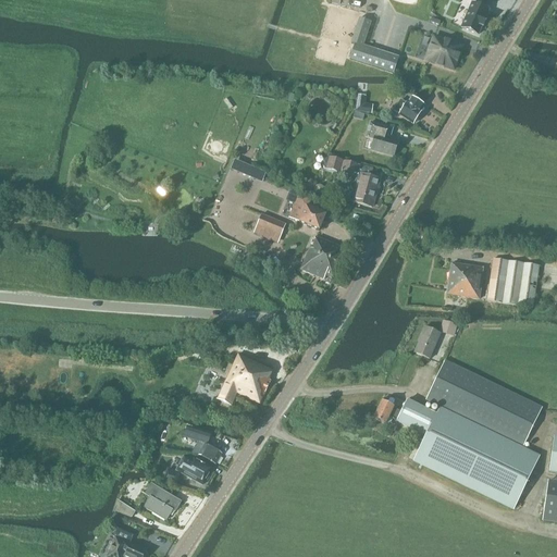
[(472,4),(461,28),(466,31),(478,36),(482,27),(483,28),(485,21),(486,20),(485,20),(489,11),(482,9),(477,5),(472,4)]
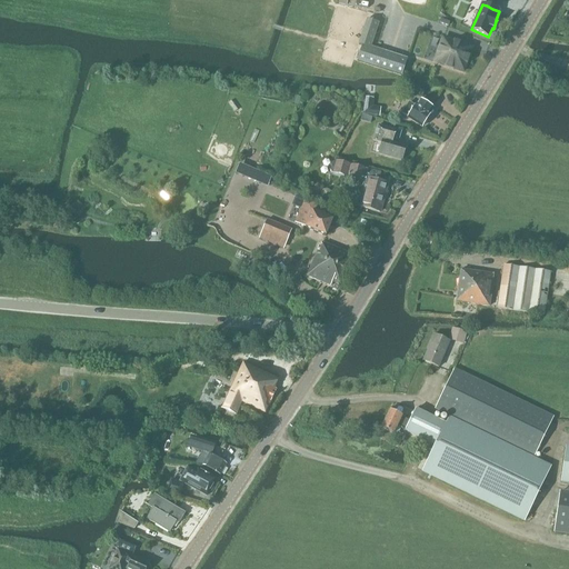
[(396,21),(373,16),(370,29),(365,50),(379,52),(385,28),(393,29),(396,21)]
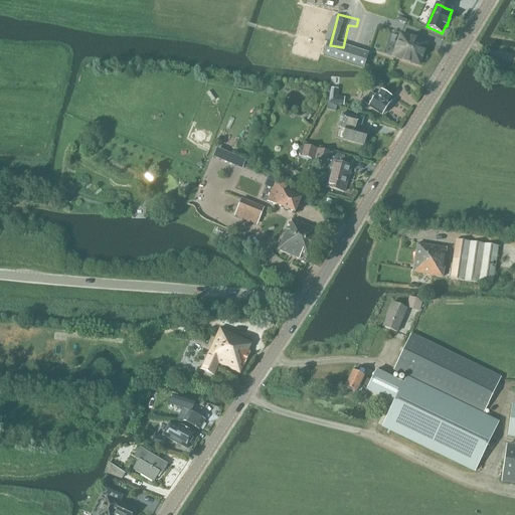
[(398,43),(395,54),(407,58),(419,61),(422,51),(425,41),(414,37),(402,33),(398,43)]
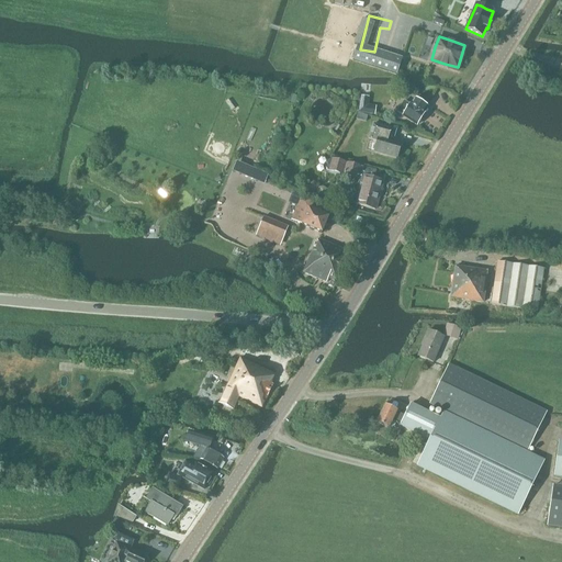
[(398,60),(361,53),(358,68),(395,76),(398,60)]
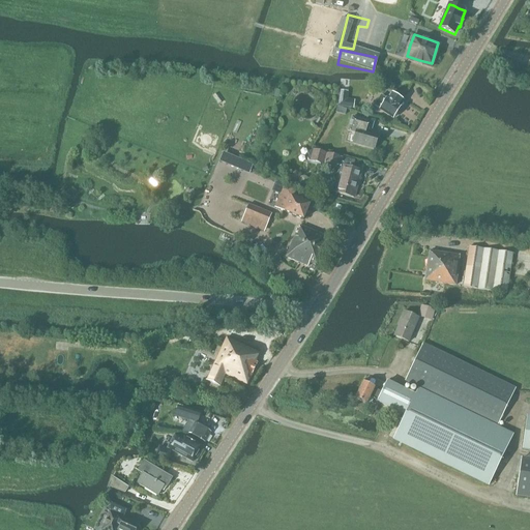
[(340,91),(337,107),(354,109),(355,100),(347,99),(348,92),(340,91)]
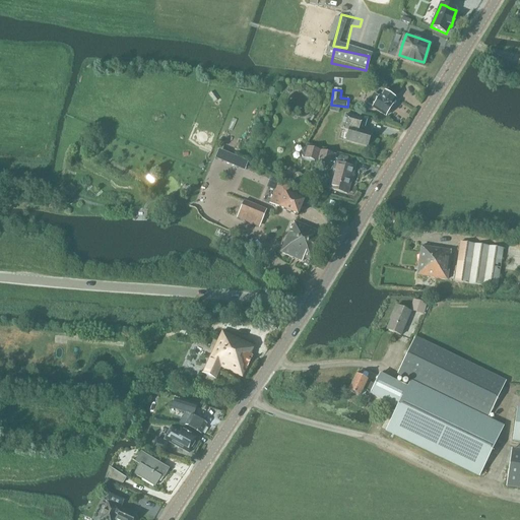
[(380,98),(374,93),(367,104),(373,108),(386,117),(386,115),(388,115),(390,112),(390,110),(393,106),(392,105),(395,100),(384,92),(381,98),(380,96),(380,98)]
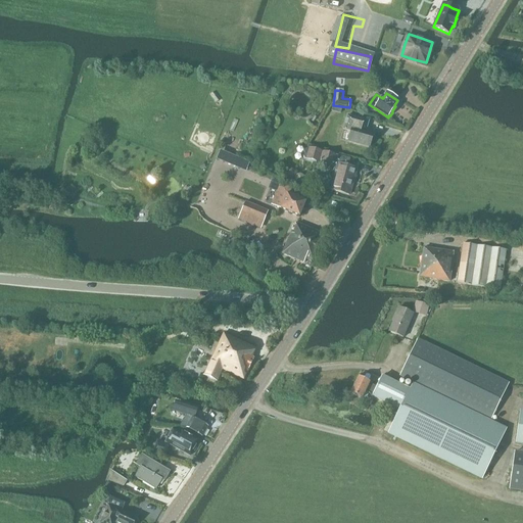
[(369,148),(373,134),(361,130),(363,121),(347,116),(343,130),(351,132),(348,142),(369,148)]
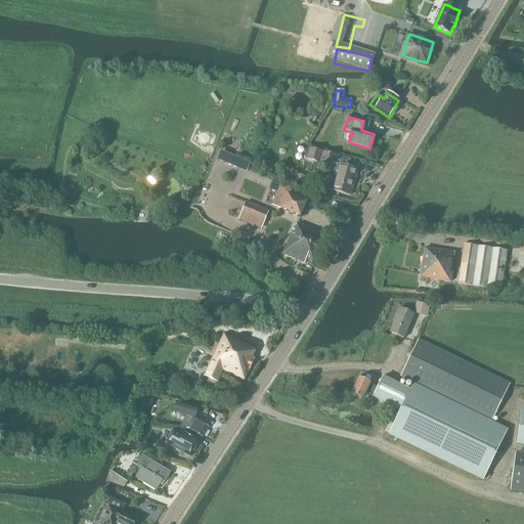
[(306,159),(335,167),(334,173),(332,173),(330,174),(330,176),(331,178),(332,179),(331,183),(329,183),(328,185),(326,186),(328,188),(329,189),(332,190),(331,190),(350,195),(357,170),(349,168),(351,161),(308,149),(306,159)]
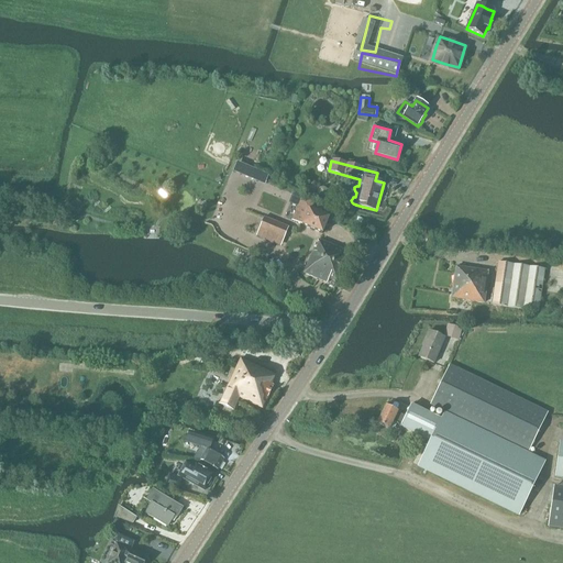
[(329,218),(298,205),(291,221),(322,234),(329,218)]
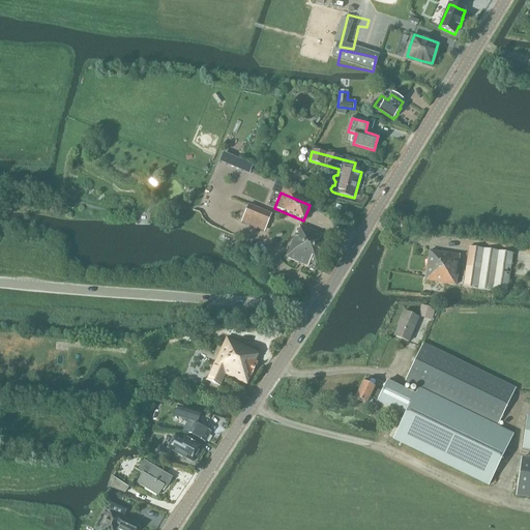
[(241,224),(264,233),(271,213),(248,204),(241,224)]
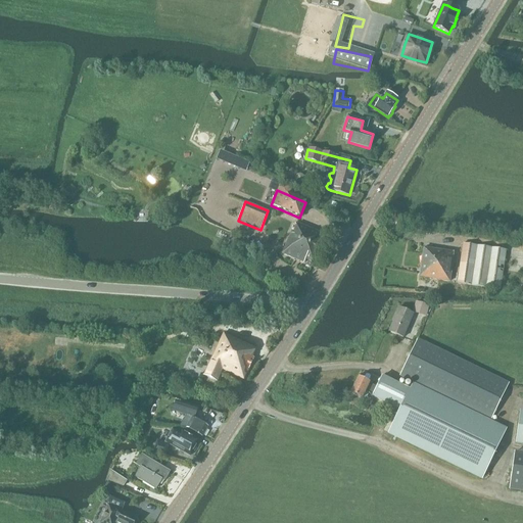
[(315,263),(325,236),(296,225),(293,233),(292,232),(283,254),(305,263),(306,259),(315,263)]
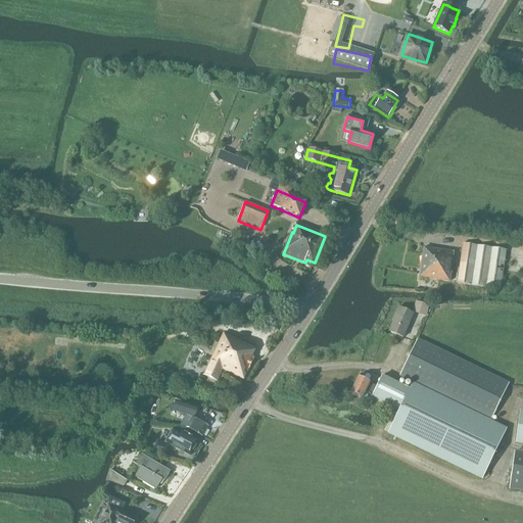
[(463,244),(461,254),(457,283),(501,290),(507,251),(463,244)]
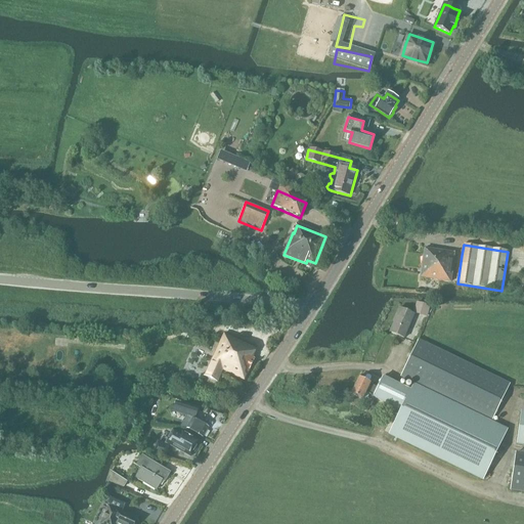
[(420,278),(452,282),(456,254),(425,249),(420,278)]
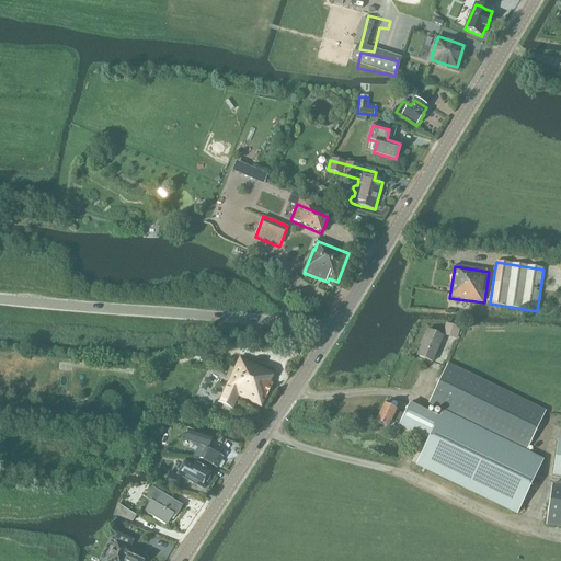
[(448,324),(444,335),(458,340),(461,328),(448,324)]
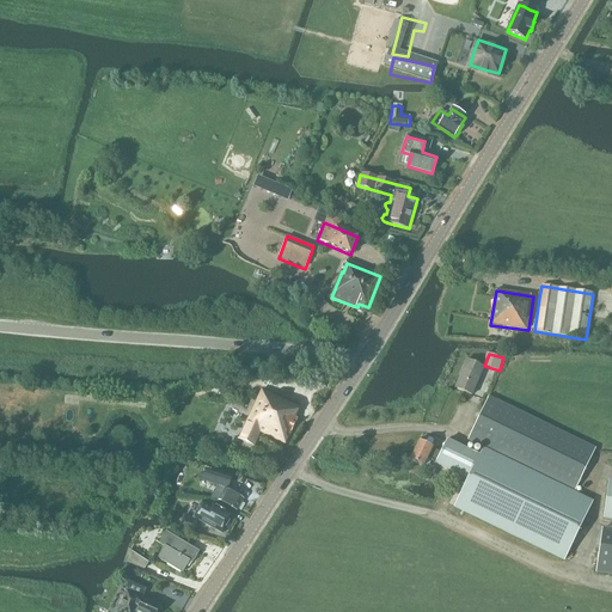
[(471,396),(483,368),(465,361),(460,373),(461,373),(456,389),(471,396)]
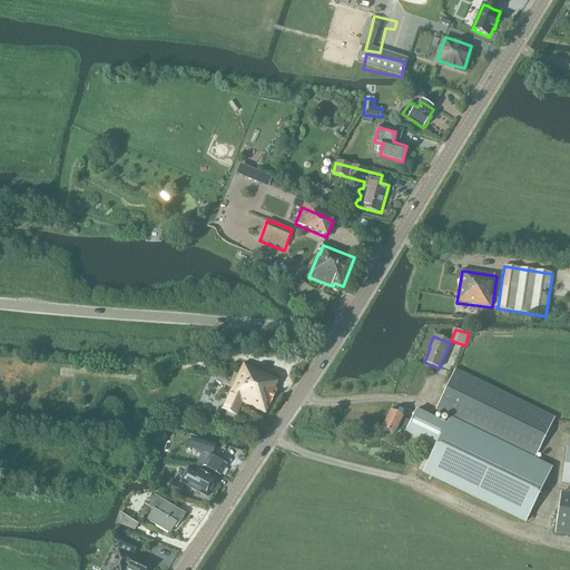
[(268,344),(269,355),(283,354),(282,343),(268,344)]
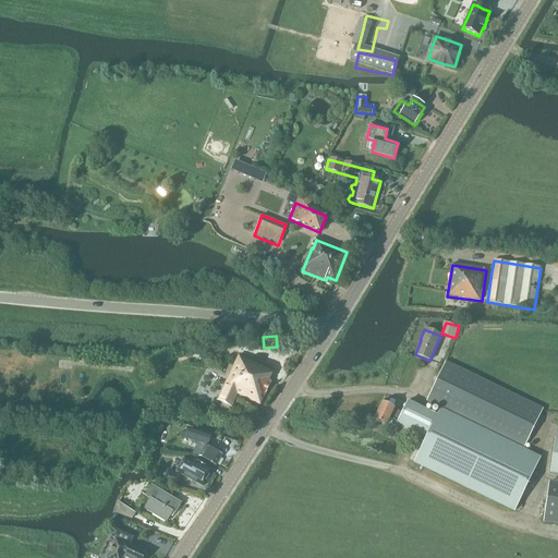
[(261,405),(271,383),(269,381),(274,373),(239,355),(217,401),(231,408),(238,395),(261,405)]
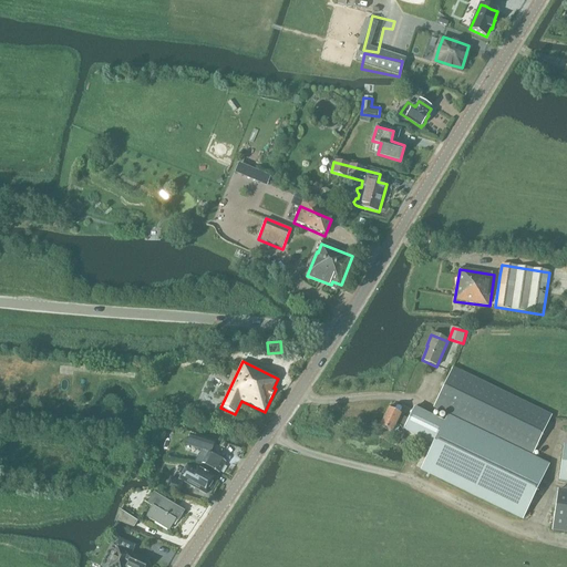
[(533,456),(552,416),(453,368),(433,408),(533,456)]
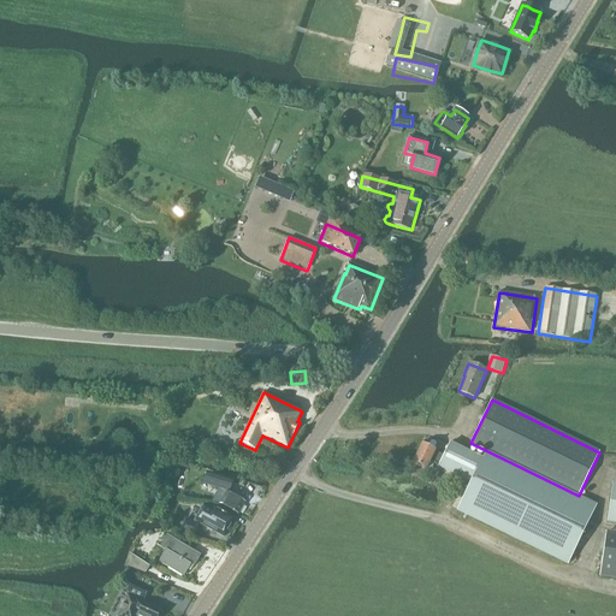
[(484,460),(450,443),(443,456),(434,452),(436,451),(422,445),(413,465),(426,471),(432,458),(440,462),(438,467),(466,480),(462,486),(468,490),(458,510),(569,563),(596,508),(486,454),(484,460)]
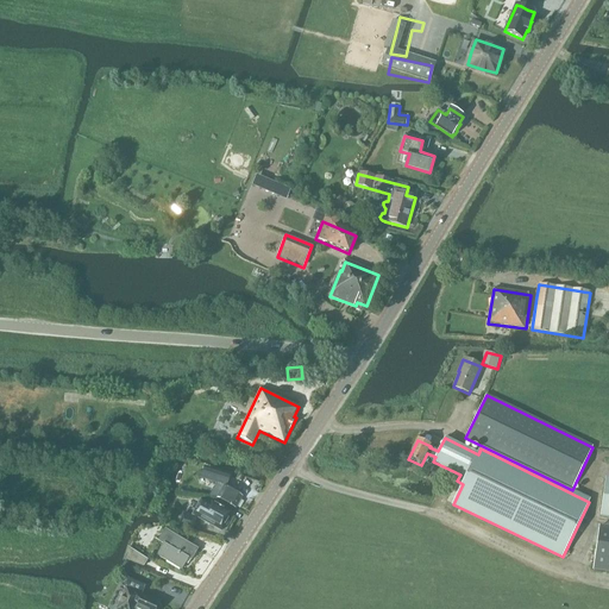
[(200,479),(211,483),(217,484),(220,473),(205,468),(200,479)]
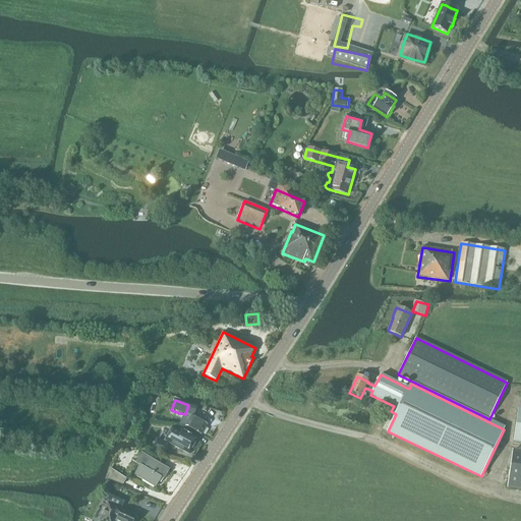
[(191,416),(185,426),(201,436),(208,425),(191,416)]
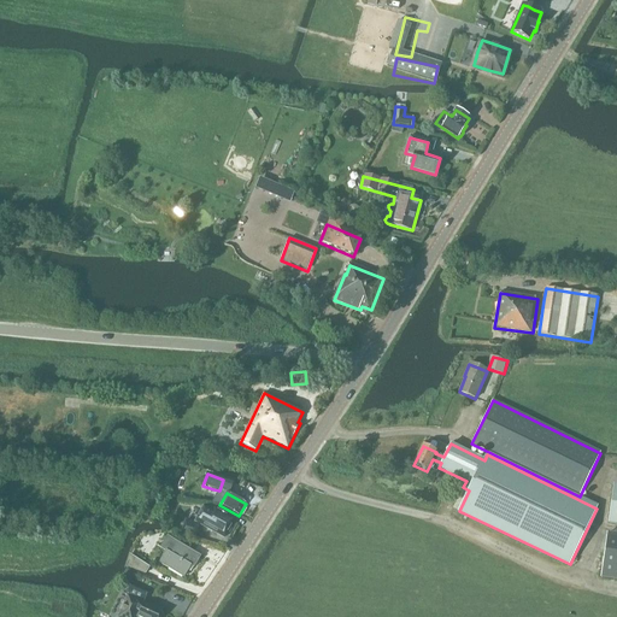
[(197,521),(207,528),(207,529),(212,532),(224,538),(227,534),(229,533),(233,528),(231,524),(234,522),(234,521),(215,509),(213,512),(205,507),(197,521)]
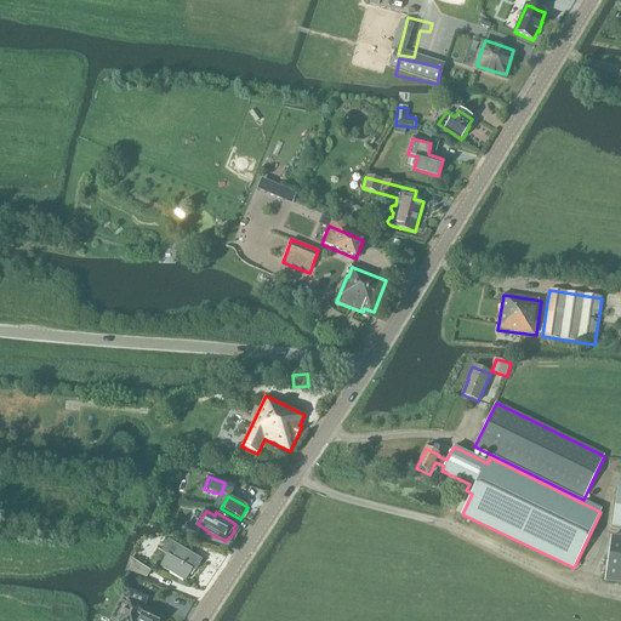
[(187,524),(182,537),(195,542),(200,530),(194,528),(194,527),(187,524)]
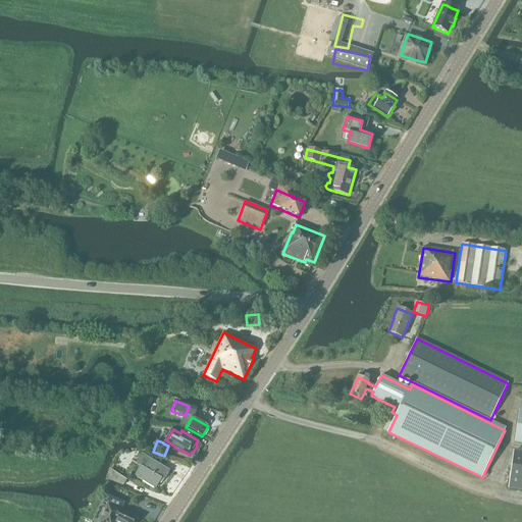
[(521,451),(514,450),(509,487),(521,489),(521,451)]
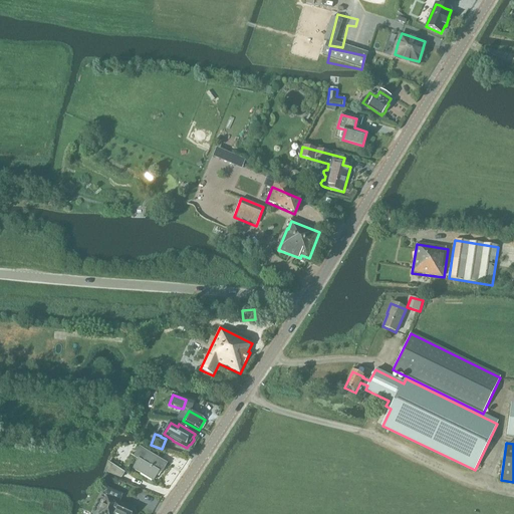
[(162,474),(166,465),(140,450),(135,458),(139,460),(133,469),(153,481),(159,472),(162,474)]
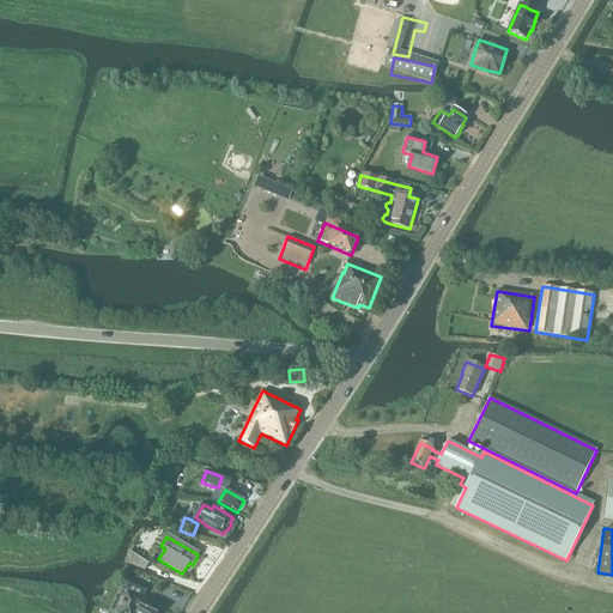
[(126,563),(127,564),(144,570),(149,564),(129,552),(126,563)]
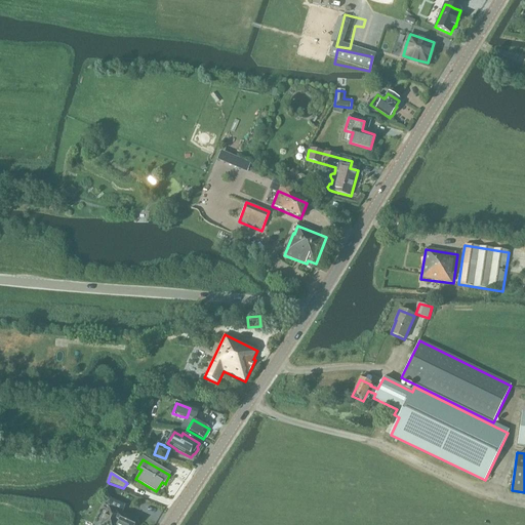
[(134,524),(137,520),(122,513),(125,506),(110,498),(107,507),(109,508),(106,514),(105,514),(103,520),(101,524),(134,524)]
